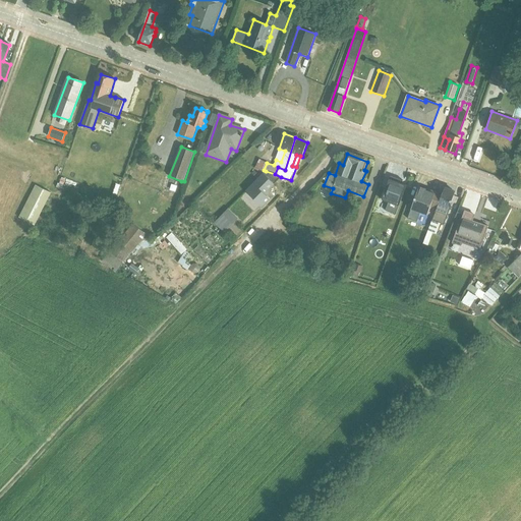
[(264,170),(267,163),(259,159),(254,168),(262,172),(263,169),(264,170)]
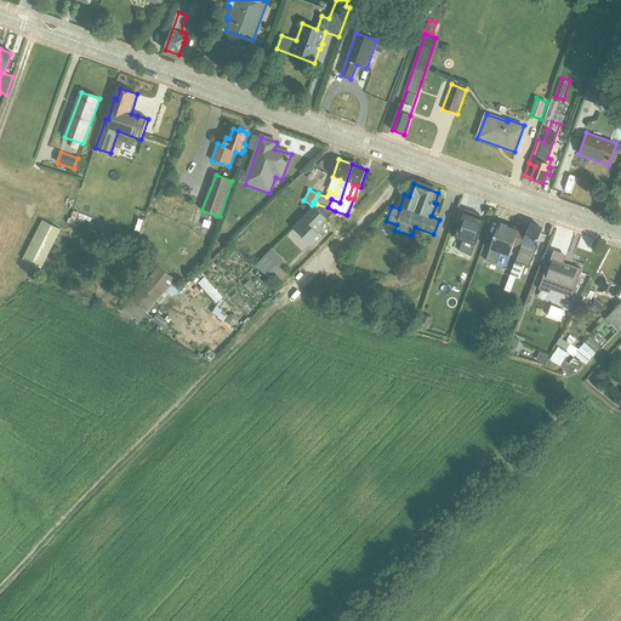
[(328,208),(317,204),(292,227),(313,248),(323,237),(318,233),(322,229),(319,228),(328,220),(328,218),(335,211),(328,208)]
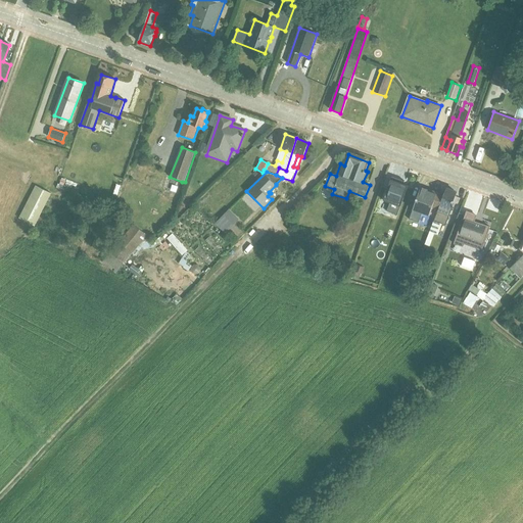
[(64,176),(60,184),(77,190),(80,182),(64,176)]
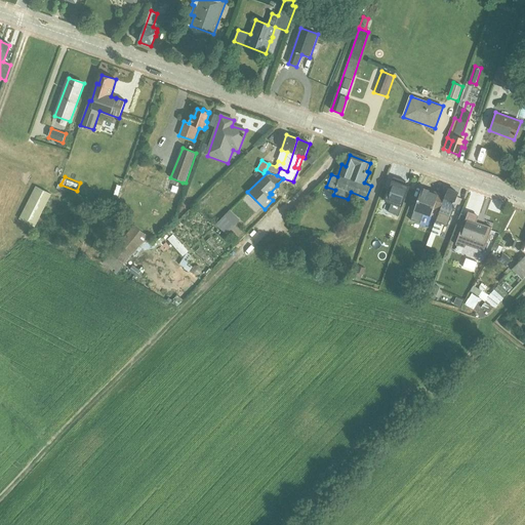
[(117,193),(121,195),(126,178),(121,176),(117,193)]
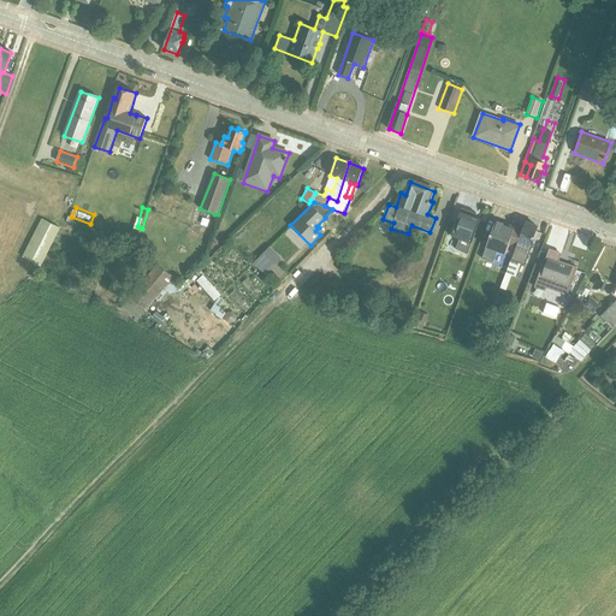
[(214,214),(200,208),(199,215),(213,220),(214,214)]
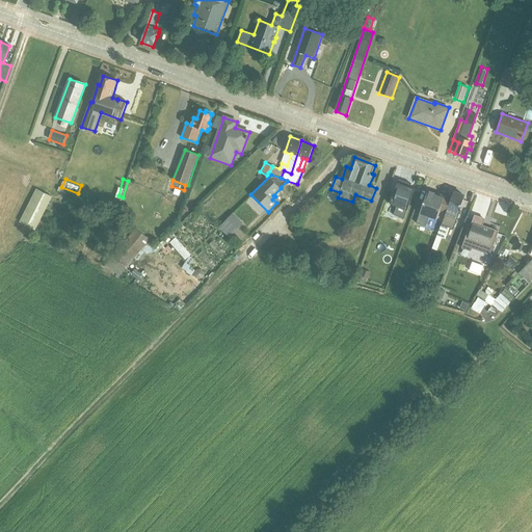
[(399,180),(390,204),(407,210),(415,191),(409,190),(411,184),(399,180)]
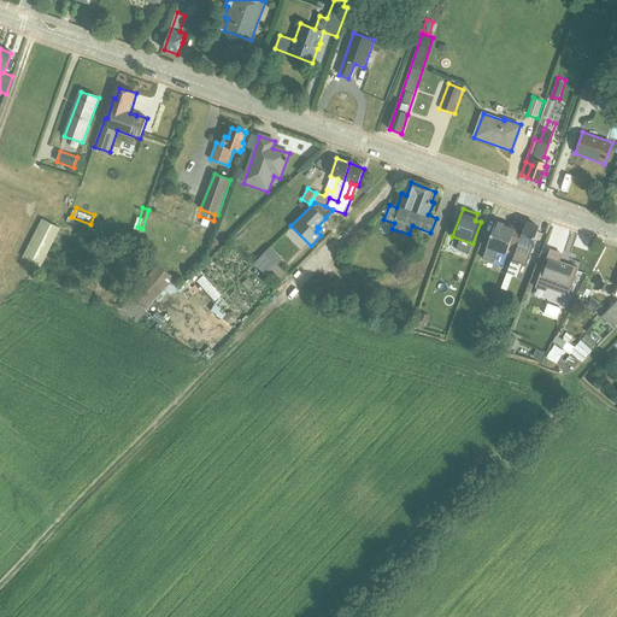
[(59,239),(60,236),(58,235),(62,228),(42,218),(23,257),(42,268),(57,238),(59,239)]
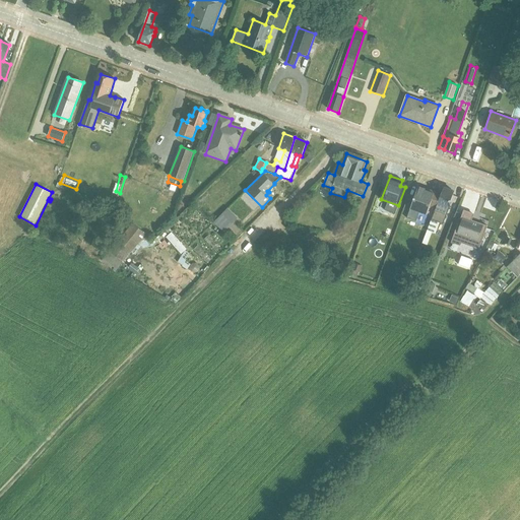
[(444,188),(418,252),(424,254),(428,246),(432,233),(436,234),(440,222),(443,223),(447,214),(450,205),(449,205),(454,192),(444,188)]
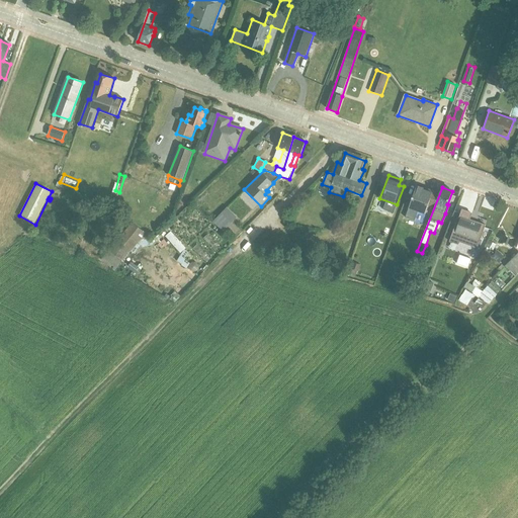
[(228,206),(212,222),(223,232),(237,217),(228,206)]
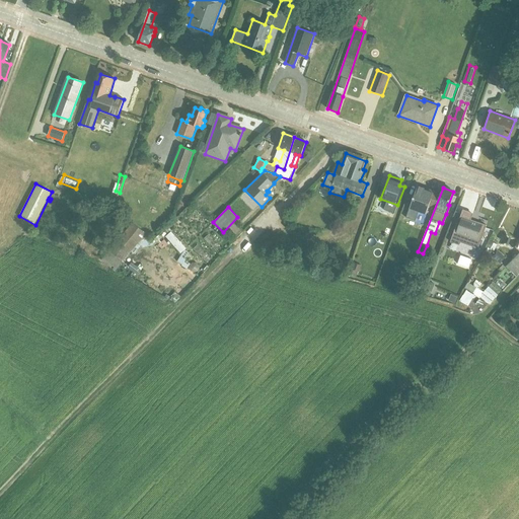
[(455,229),(450,241),(459,244),(460,242),(478,248),(487,225),(477,222),(476,223),(470,220),(472,214),(465,211),(464,211),(464,210),(463,210),(456,229),(455,229)]
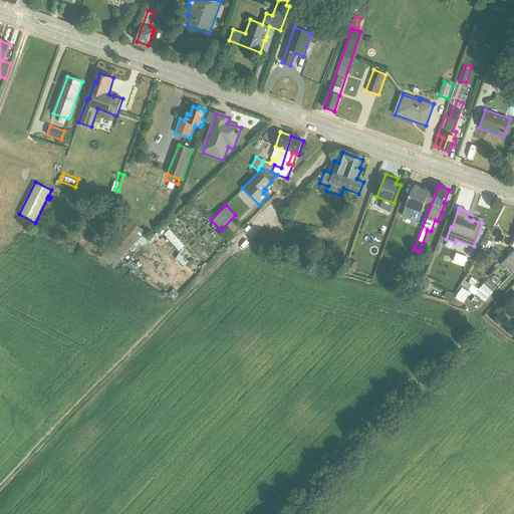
[(145,231),(132,220),(100,257),(113,269),(145,231)]
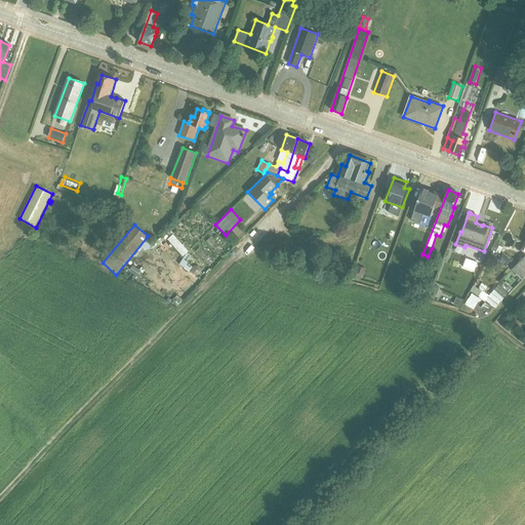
[(416,227),(412,238),(418,241),(423,243),(428,232),(423,230),(416,227)]
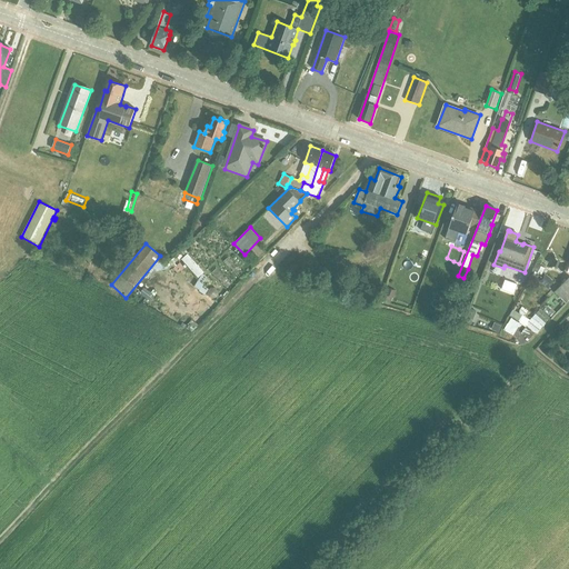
[(288,268),(293,273),(298,269),(292,263),(288,268)]
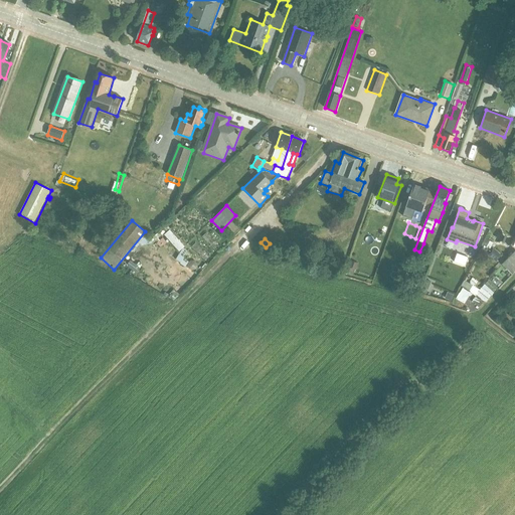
[(482,245),(487,247),(487,246),(490,248),(493,243),(486,238),(482,245)]
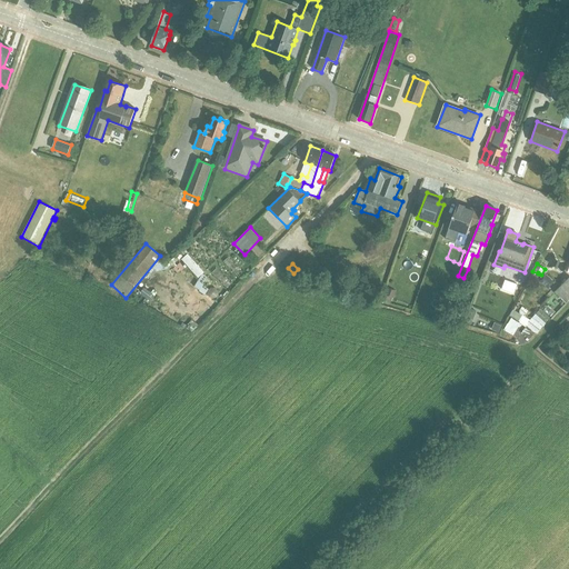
[(196,287),(208,292),(216,279),(203,272),(196,287)]
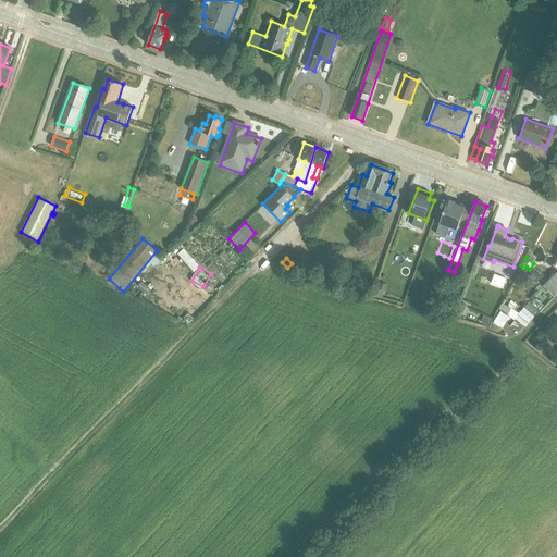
[(533,269),(528,275),(536,283),(542,276),(533,269)]
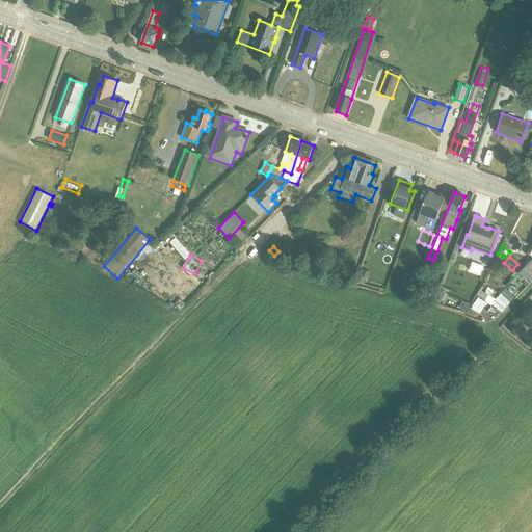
[(531,260),(519,273),(529,283),(531,280),(531,260)]
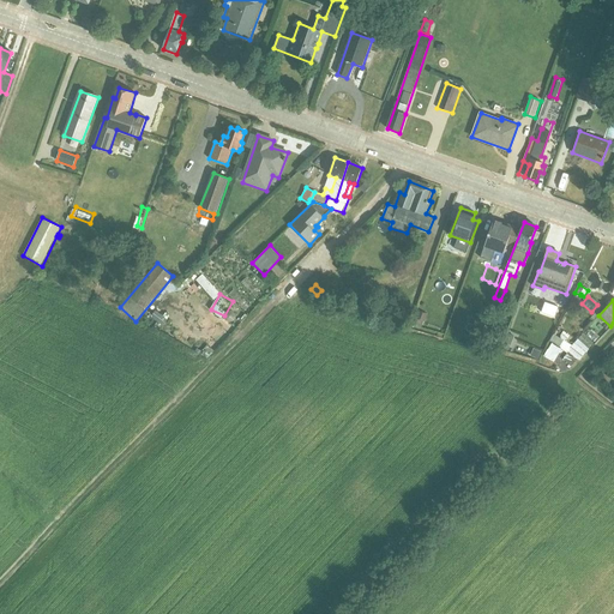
[(593,327),(587,333),(595,342),(601,336),(593,327)]
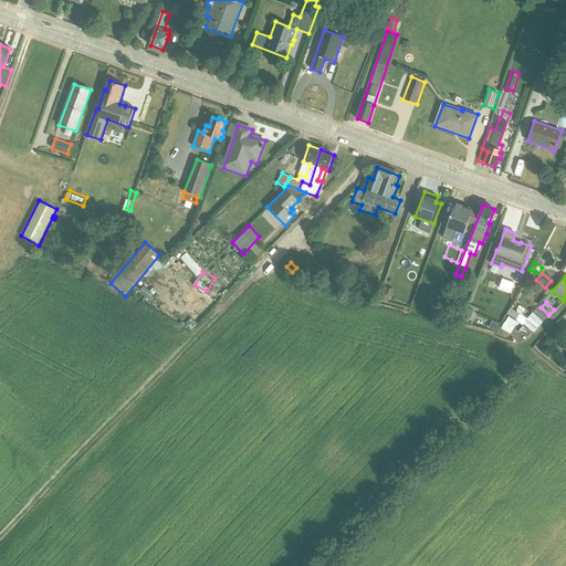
[(468,307),(462,321),(469,324),(474,310),(468,307)]
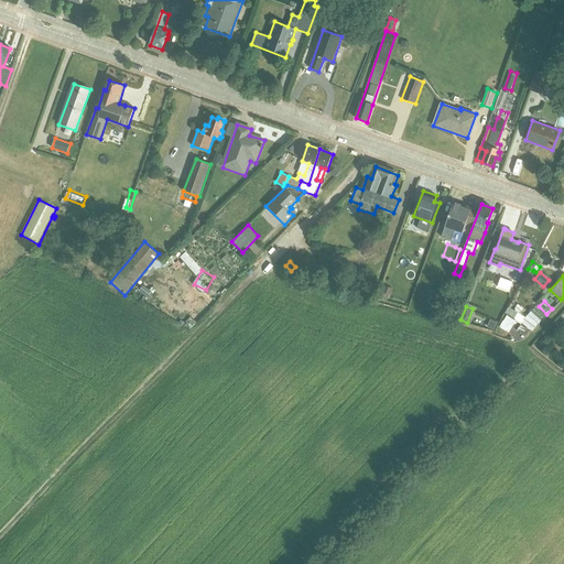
[(508,306),(505,313),(517,320),(516,321),(521,324),(521,323),(525,317),(508,306)]
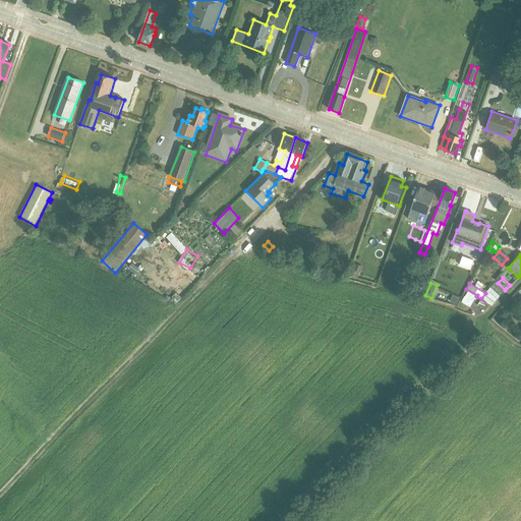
[(490,288),(500,296),(504,291),(495,283),(490,288)]
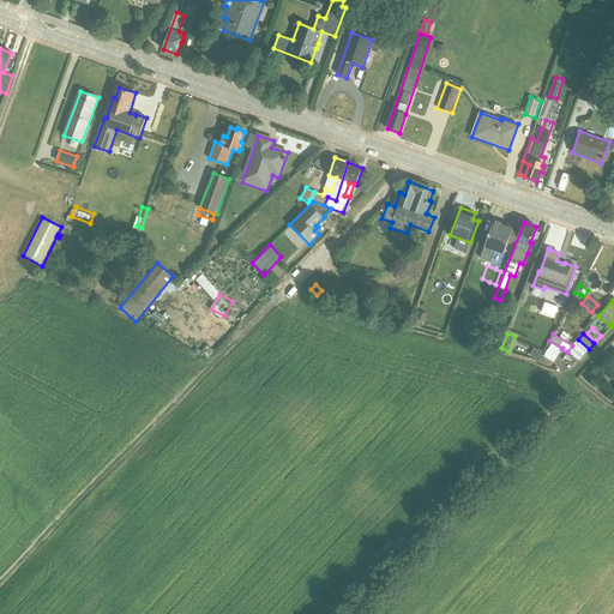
[(567,351),(579,361),(585,353),(575,343),(572,345),(567,351)]
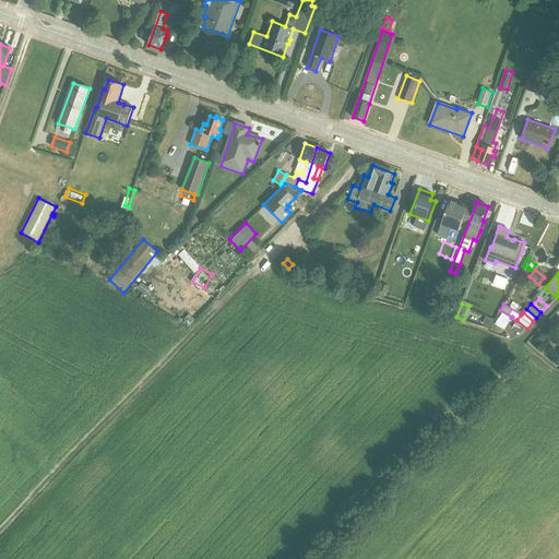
[(486,317),(483,324),(490,326),(492,320),(486,317)]
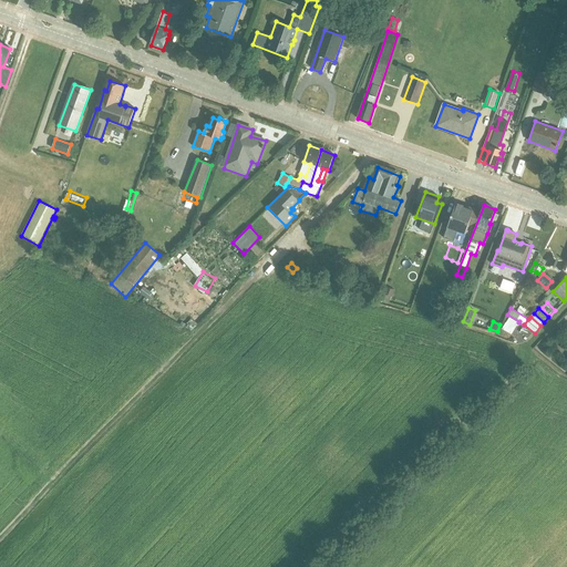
[(522,333),(519,337),(526,340),(528,338),(529,338),(533,332),(523,327),(519,332),(522,333)]
